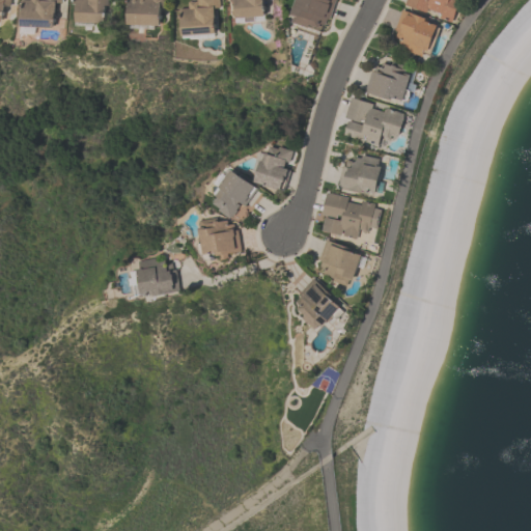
[(0,0),(9,0),(9,6),(3,5),(1,22),(0,21),(0,0)]
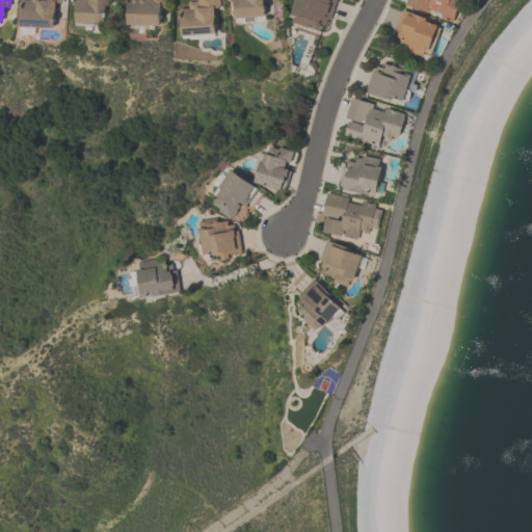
[(21,0),(61,0),(61,3),(55,2),(53,28),(20,26),(21,0)]
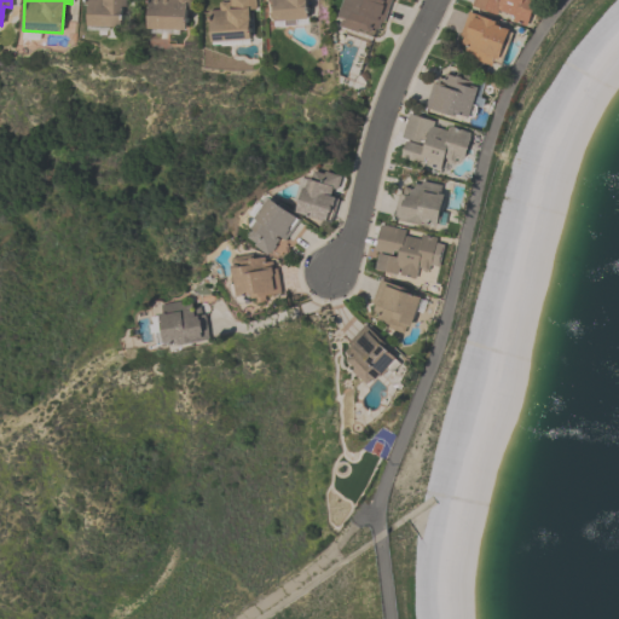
[(87,25),(88,5),(85,5),(85,0),(127,0),(127,10),(123,9),(122,27),(110,27),(110,28),(99,28),(99,25),(87,25)]
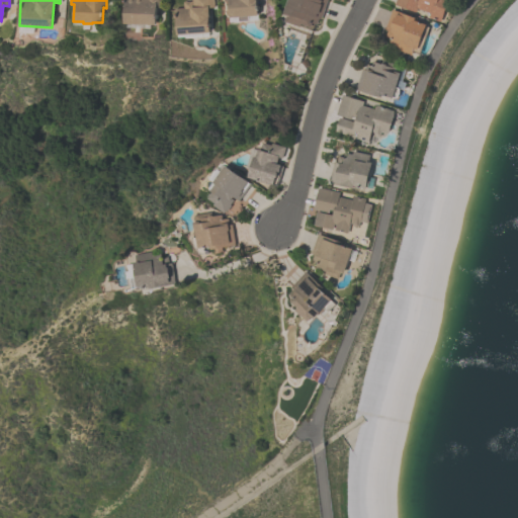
[(155,25),(123,23),(124,3),(122,3),(122,0),(161,0),(162,8),(156,8),(155,25)]
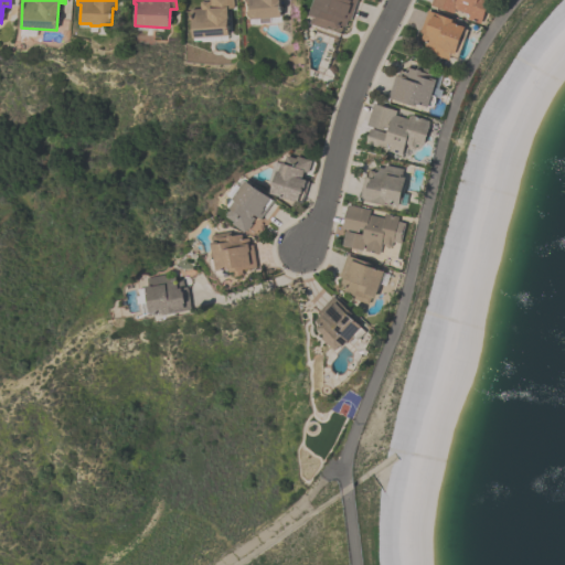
[(192,38),(190,9),(201,8),(200,1),(210,1),(209,0),(232,0),(233,8),(227,8),(228,35),(192,38)]
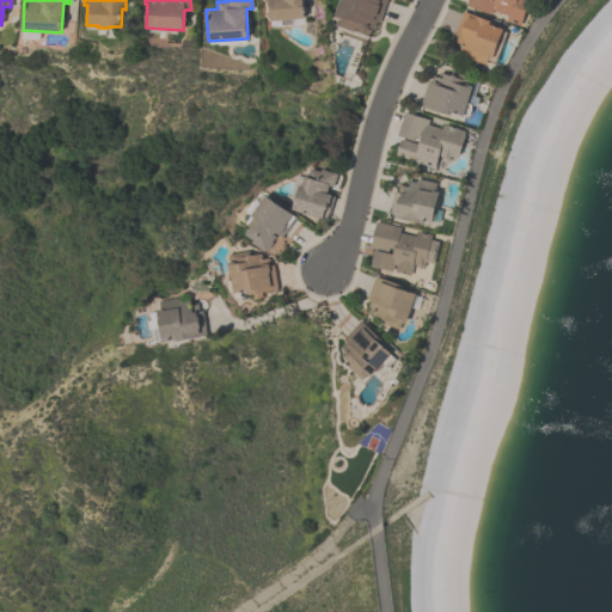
[(303,0),(305,18),(292,19),(293,24),(282,25),(281,20),(270,22),(269,0),(303,0)]
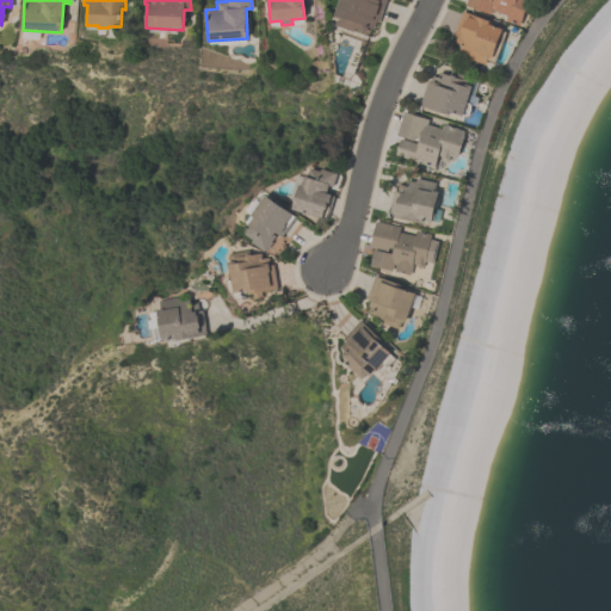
[(386,0),(378,23),(375,22),(372,29),(368,26),(365,32),(355,28),(353,31),(335,25),(338,18),(333,17),(338,0),(386,0)]
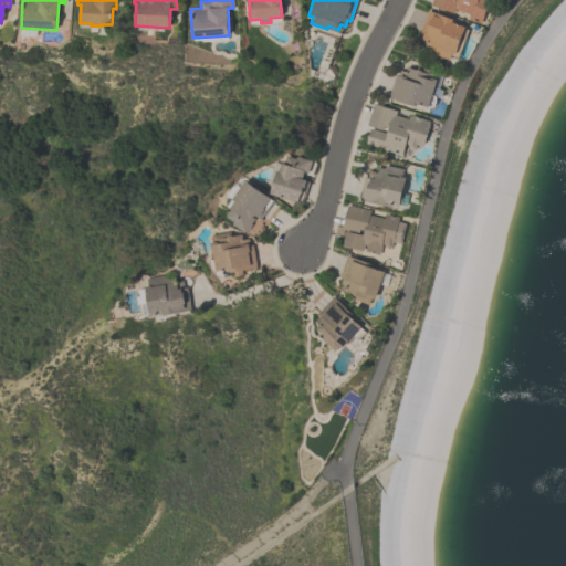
[(432,4),(433,0),(489,0),(481,22),(470,19),(471,14),(456,9),(454,12),(432,4)]
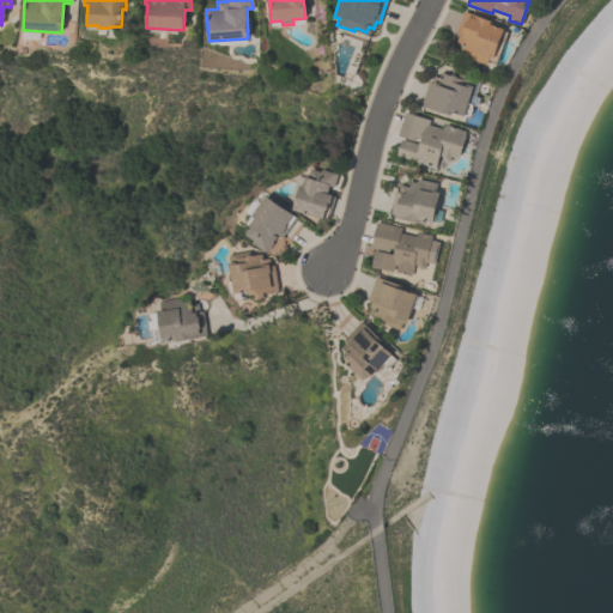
[(462,46),(456,43),(459,36),(455,35),(465,11),(491,22),(491,24),(504,30),(504,31),(508,32),(496,64),(489,61),(486,65),(460,54),(462,46)]
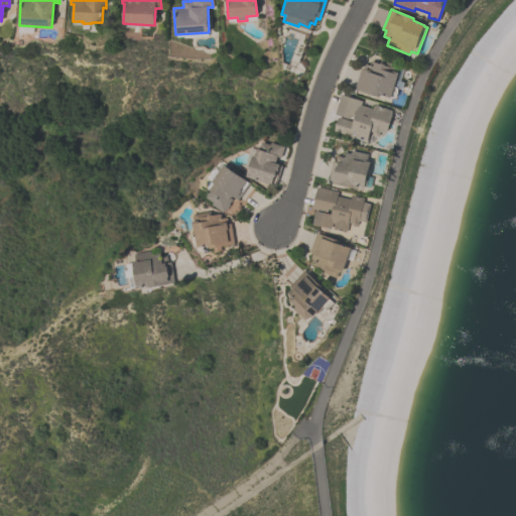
[(385,61),(395,65),(396,67),(403,69),(400,81),(404,83),(402,90),(397,88),(397,91),(397,93),(396,96),(394,98),(391,97),(391,99),(380,95),(379,98),(354,90),(360,70),(364,71),(365,65),(370,66),(371,61),(380,63),(382,63),(385,61)]
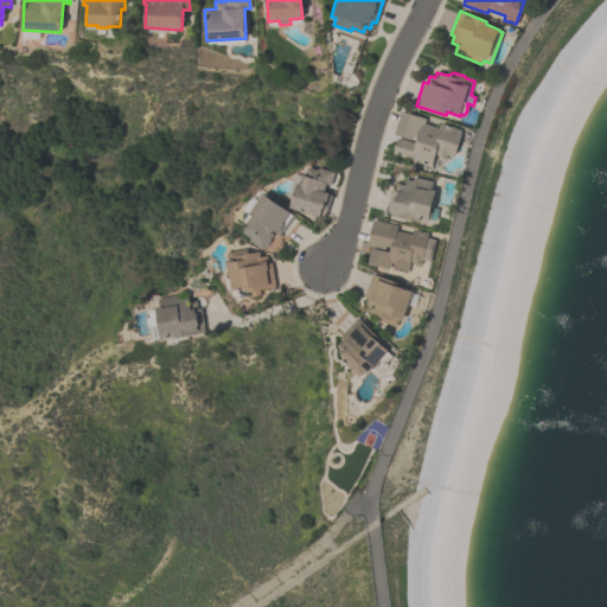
[(393,154),(394,149),(395,144),(396,145),(398,136),(394,134),(401,112),(426,119),(425,123),(439,128),(440,125),(441,125),(442,123),(462,131),(455,154),(451,157),(447,155),(446,159),(442,160),(439,159),(438,157),(438,155),(436,154),(435,158),(434,158),(432,167),(393,154)]
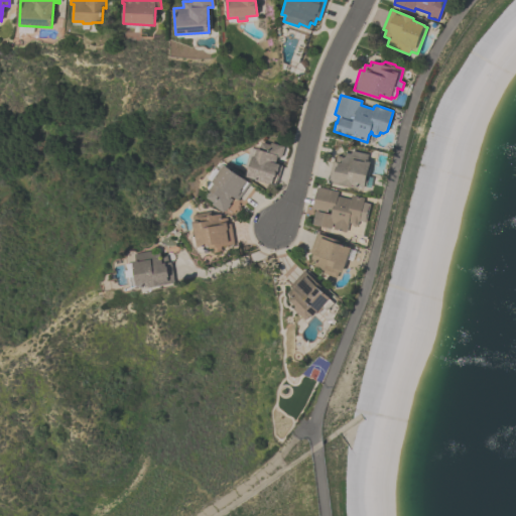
[(286,146),(282,158),(279,157),(277,163),(283,165),(276,186),(248,177),(255,156),(257,157),(259,149),(261,150),(264,142),(272,144),(273,142),(286,146)]
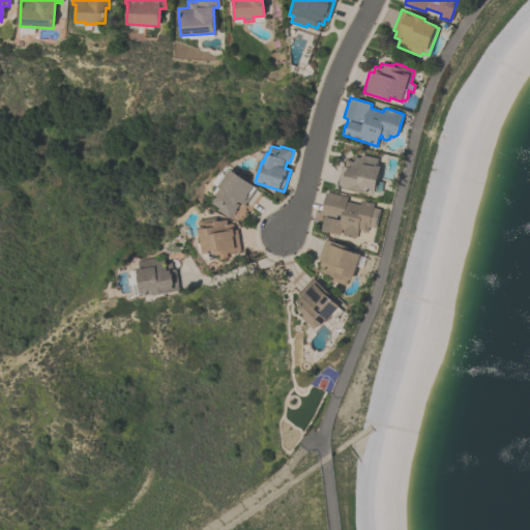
[(336,187),(342,166),(345,167),(346,159),(353,162),(354,156),(360,157),(361,154),(382,159),(376,185),(377,185),(376,192),(375,192),(374,195),(363,192),(362,193),(336,187)]
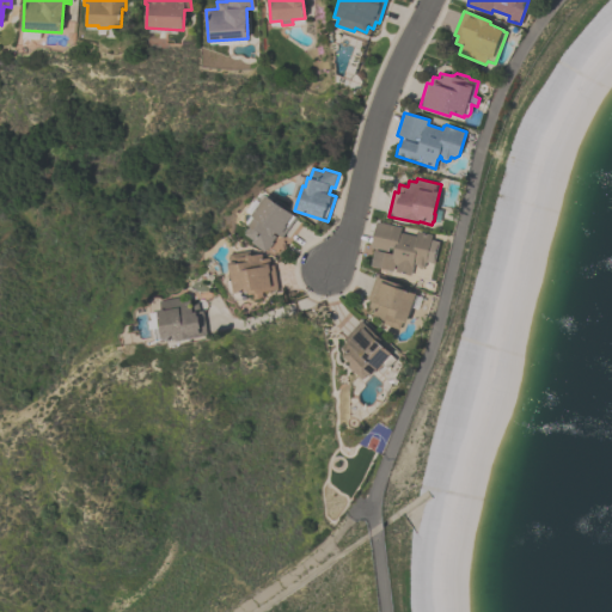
[(246,236),(252,228),(250,227),(251,226),(248,224),(254,215),(255,216),(268,197),(293,214),(294,214),(298,216),(283,238),(279,234),(273,243),(274,243),(269,250),(268,249),(265,252),(252,244),(255,242),(246,236)]
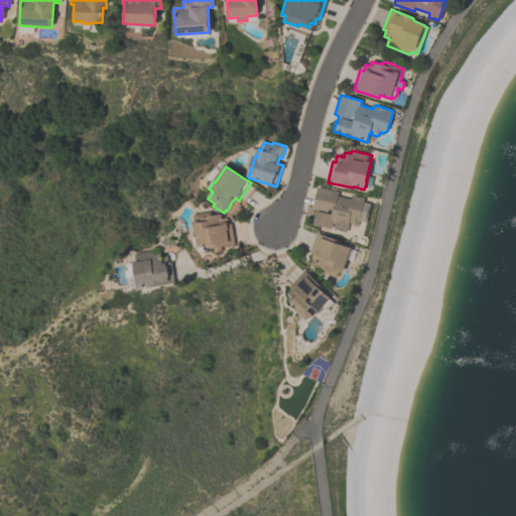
[(346,232),(333,229),(335,223),(333,223),(332,229),(311,224),(315,211),(331,215),(332,210),(329,209),(328,212),(312,208),(317,186),(339,191),(338,196),(352,200),(352,196),(365,199),(364,202),(371,204),(366,223),(360,221),(359,224),(358,223),(358,225),(355,226),(353,226),(351,223),(349,222),(346,232)]
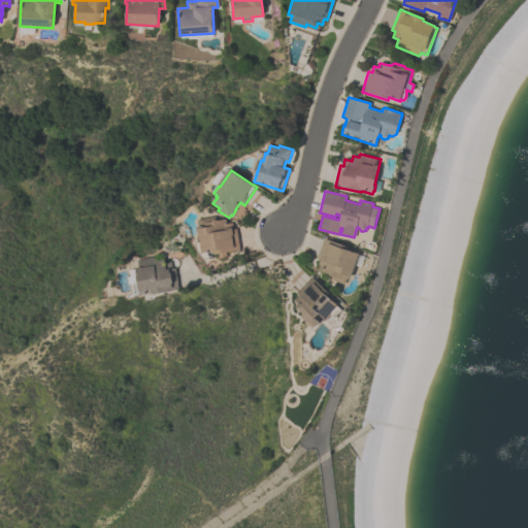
[(199,221),(215,218),(215,222),(218,221),(218,222),(227,220),(228,224),(233,224),(234,230),(236,229),(240,251),(226,254),(227,258),(218,260),(218,256),(213,256),(213,253),(202,256),(197,228),(200,228),(199,221)]
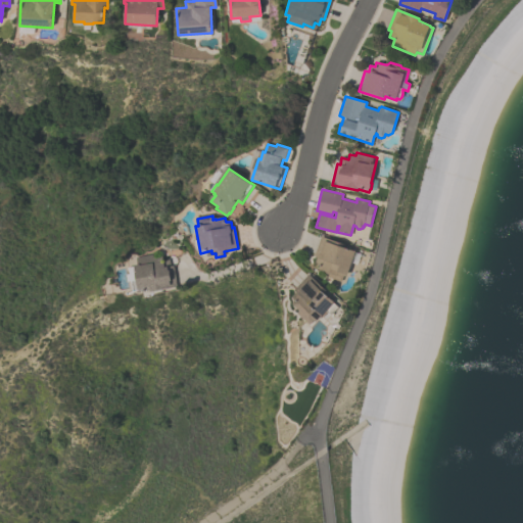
[(341,282),(327,277),(327,275),(321,272),(321,271),(318,270),(320,265),(315,263),(317,256),(315,256),(321,236),(354,247),(353,251),(355,252),(347,277),(343,276),(341,282)]
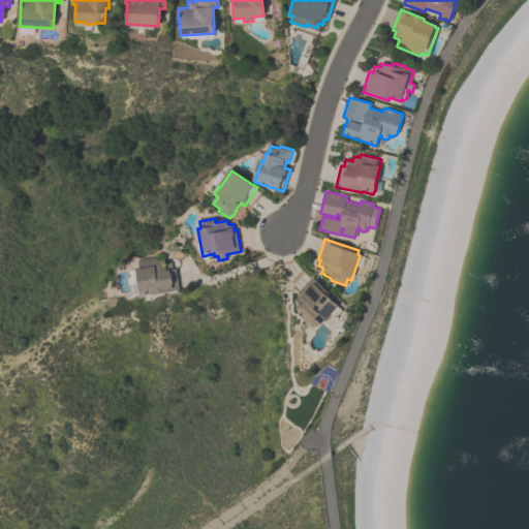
[(181,292),(156,299),(155,298),(154,298),(154,297),(149,299),(148,298),(143,299),(143,298),(137,299),(134,287),(131,288),(129,281),(132,281),(131,275),(133,274),(132,271),(139,269),(138,263),(155,259),(155,262),(164,260),(165,265),(172,263),(173,271),(176,270),(181,292)]
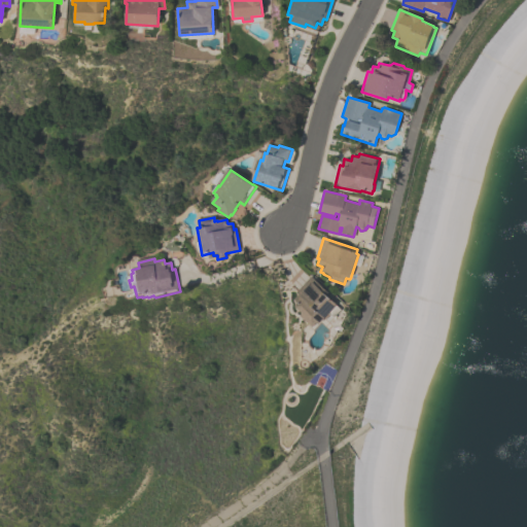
[(293,300),(299,294),(296,292),(311,277),(329,293),(326,296),(337,306),(329,314),(330,314),(325,319),(324,319),(318,325),(316,323),(312,327),(300,315),(301,314),(294,308),(297,304),(293,300)]
